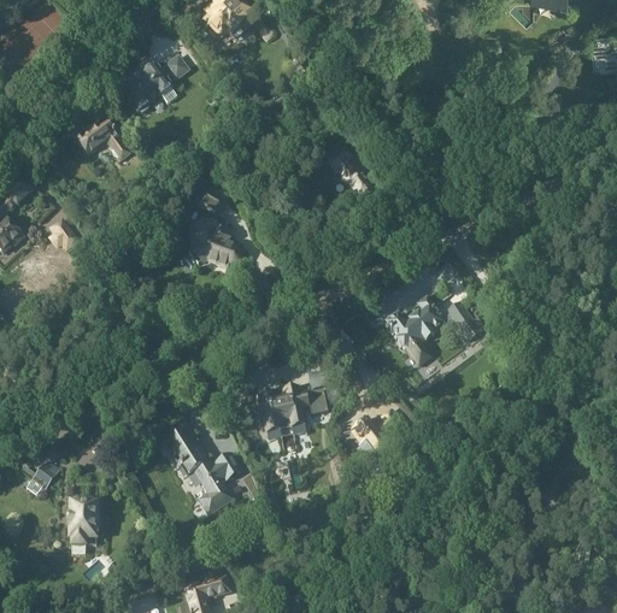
[(230,37),(257,12),(245,0),(211,0),(203,9),(206,12),(201,18),(222,39),(227,34),(230,37)]
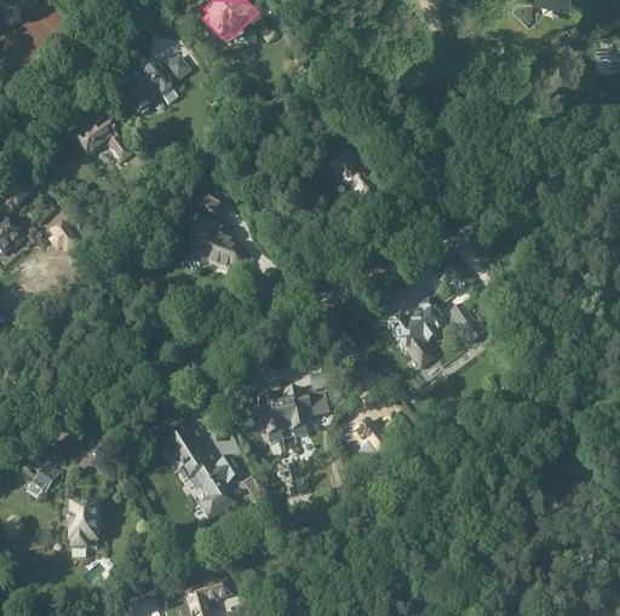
[(199,47),(213,33),(204,24),(189,38),(199,47)]
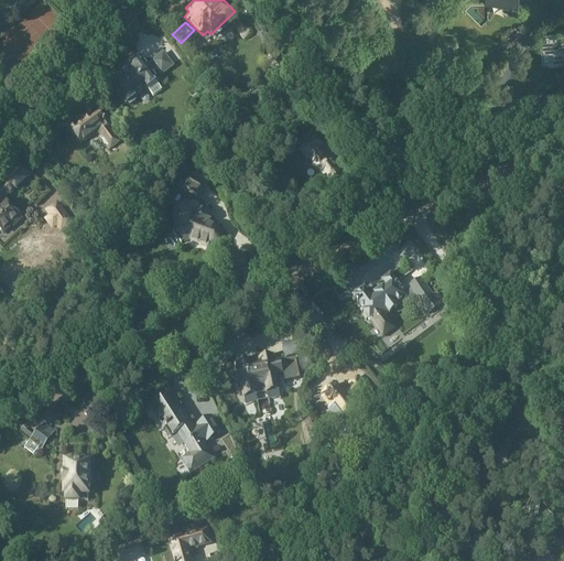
[(556,35),(556,31),(540,32),(541,45),(544,44),(544,54),(552,53),(552,55),(562,54),(563,67),(556,68),(556,78),(563,77),(563,38),(561,39),(560,35),(556,35)]
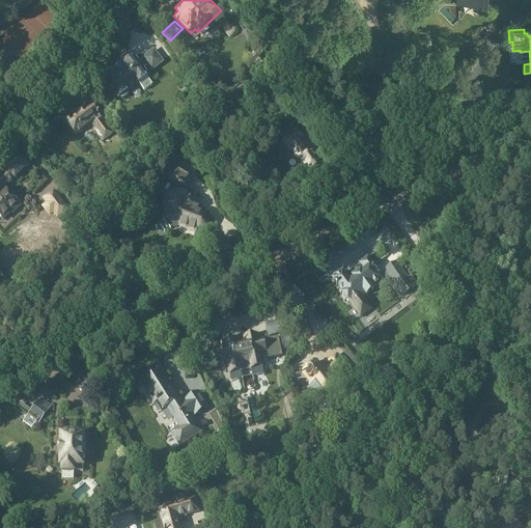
[(486,61),(494,53),(487,47),(479,55),(486,61)]
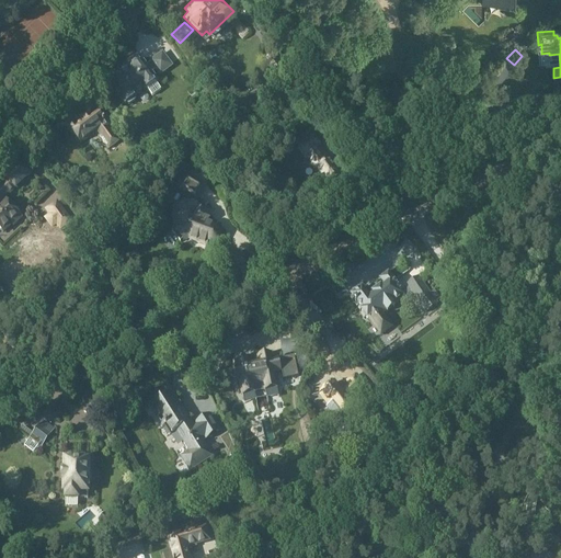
[(111,83),(109,84),(112,89),(114,88),(125,102),(126,101),(129,102),(135,98),(135,94),(136,93),(135,91),(144,84),(145,87),(146,86),(152,93),(161,87),(156,79),(157,78),(156,77),(157,76),(152,69),(151,70),(150,70),(157,66),(160,71),(171,63),(162,50),(151,59),(146,64),(145,63),(147,61),(145,58),(142,59),(141,58),(130,66),(128,64),(118,70),(121,73),(110,81),(111,83)]
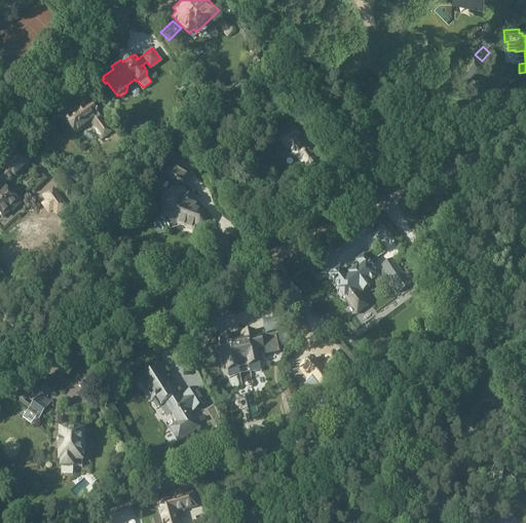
[(256,63),(267,76),(274,71),(263,58),(256,63)]
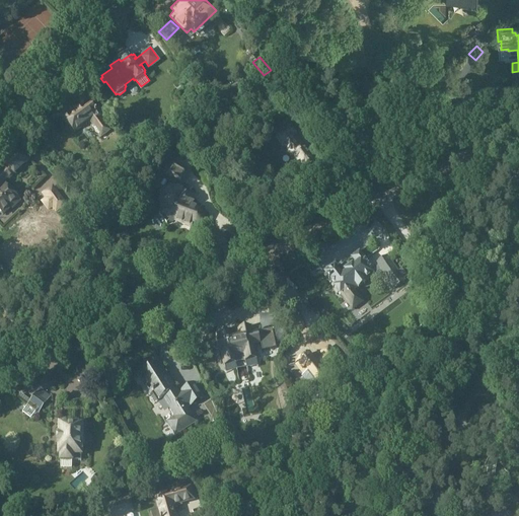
[(224,101),(215,87),(207,92),(217,106),(224,101)]
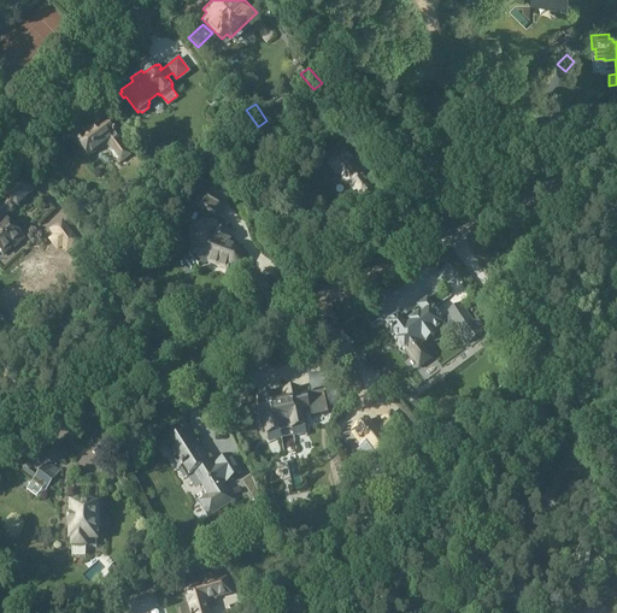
[(118,158),(129,152),(119,137),(124,135),(117,124),(111,128),(104,118),(83,133),(81,129),(72,135),(76,142),(78,140),(87,153),(109,139),(112,145),(110,146),(118,158)]
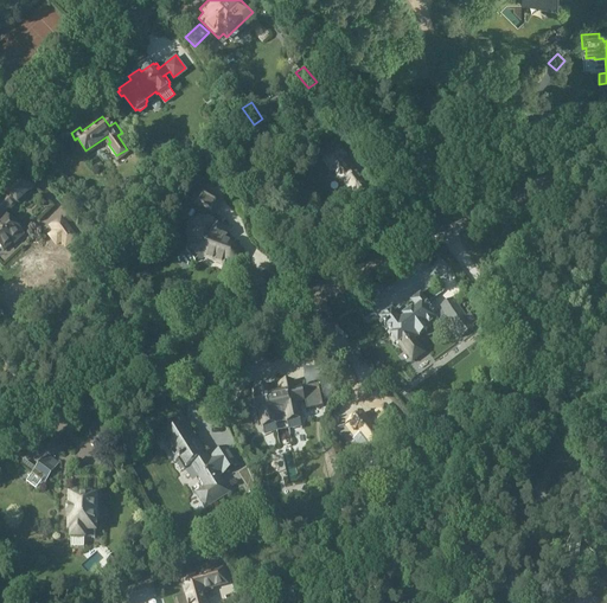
[(338,142),(334,145),(331,140),(319,149),(321,154),(320,155),(331,170),(333,167),(347,187),(345,188),(351,198),(369,185),(347,158),(349,156),(338,142)]
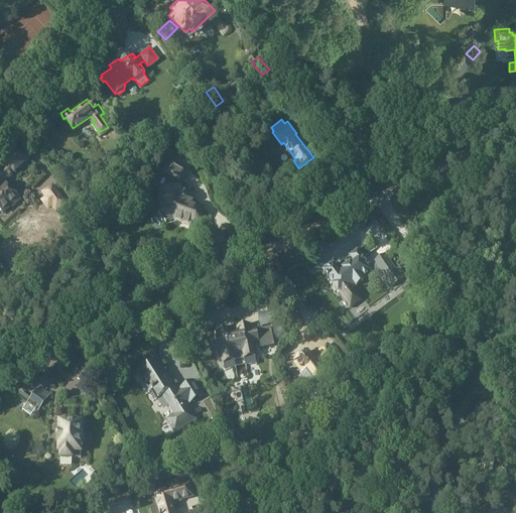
[(3,180),(29,156),(18,144),(3,159),(8,165),(0,172),(0,209),(2,211),(10,203),(8,201),(15,194),(3,180)]
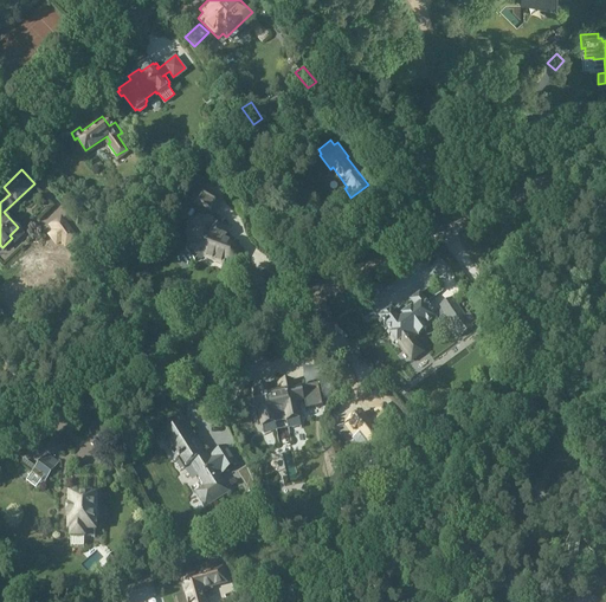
[(237,181),(245,186),(249,179),(240,174),(237,181)]
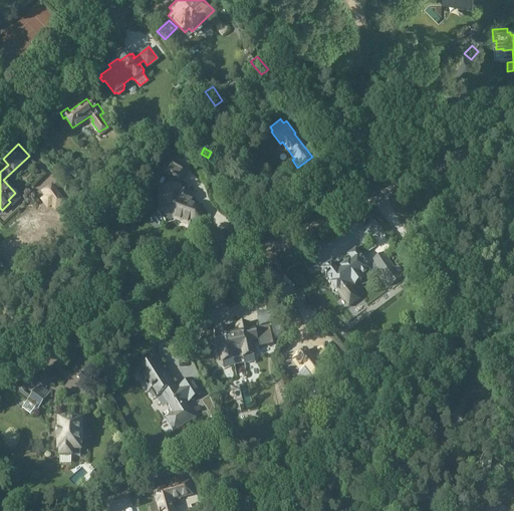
[(193,199),(184,188),(182,189),(182,183),(175,184),(177,180),(180,181),(188,168),(171,158),(163,171),(168,174),(161,186),(159,186),(161,204),(158,206),(160,209),(158,211),(165,220),(167,218),(170,220),(173,218),(189,224),(191,220),(194,221),(195,221),(196,221),(197,221),(198,221),(199,220),(200,219),(201,218),(202,217),(202,215),(202,214),(202,213),(202,212),(201,210),(201,209),(200,208),(199,208),(196,206),(197,203),(191,201),(193,199)]
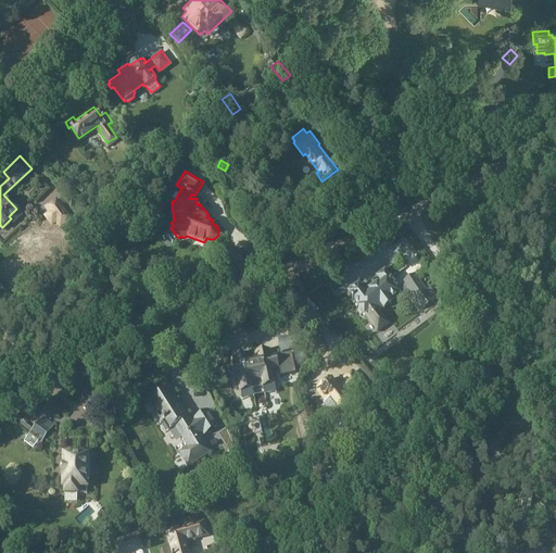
[(379,195),(373,198),(376,203),(382,200),(379,195)]
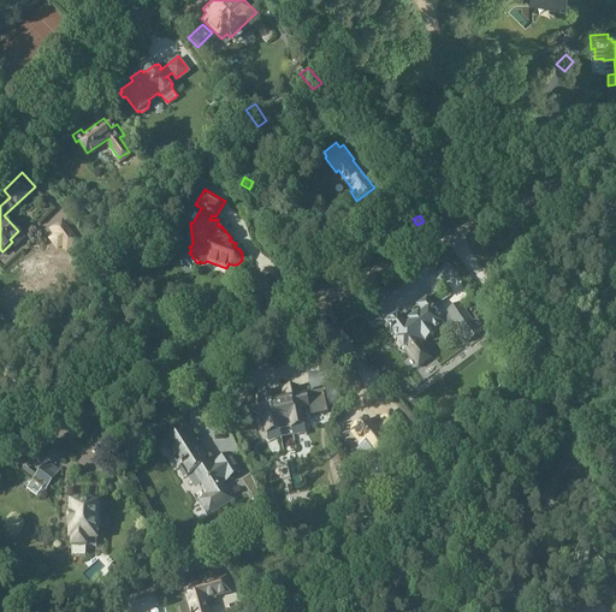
[(48,226),(53,232),(48,236),(57,248),(61,244),(66,250),(80,239),(63,217),(48,226)]
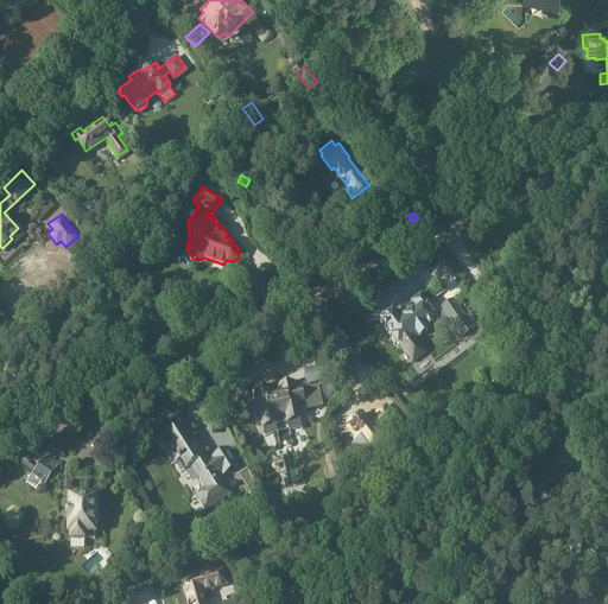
[(475,326),(453,297),(439,307),(439,309),(436,311),(420,291),(411,298),(417,306),(413,309),(412,306),(403,313),(404,316),(400,318),(392,307),(387,310),(387,311),(385,313),(384,312),(379,316),(392,332),(391,334),(412,361),(425,351),(416,337),(418,335),(419,336),(429,329),(428,328),(441,318),(439,317),(444,315),(461,336),(475,326)]
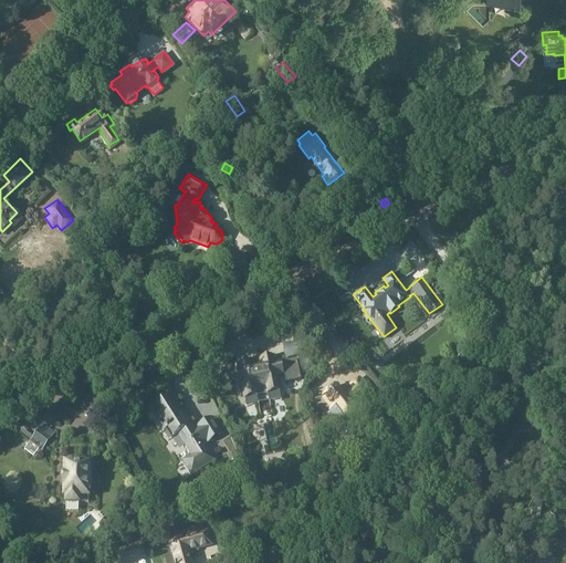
[(273,354),(237,362),(238,368),(237,368),(239,382),(241,382),(243,397),(281,389),(278,374),(283,373),(283,372),(284,372),(286,379),(300,377),(296,357),(280,361),(280,358),(274,361),(273,354)]
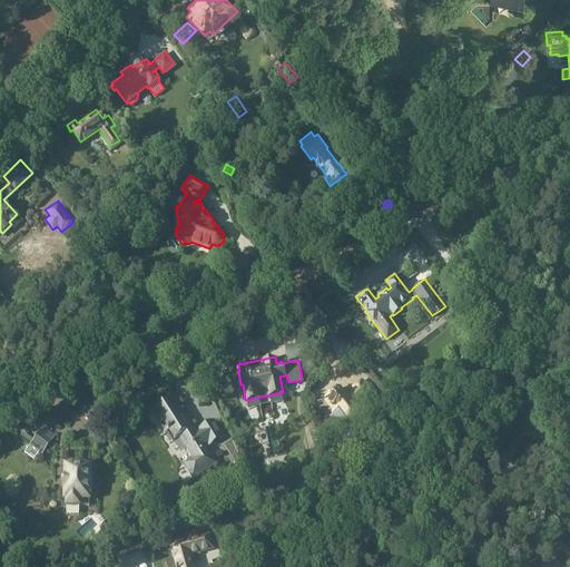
[(350,398),(341,388),(326,400),(344,423),(359,412),(355,408),(364,400),(367,403),(375,398),(363,382),(355,388),(357,391),(350,398)]
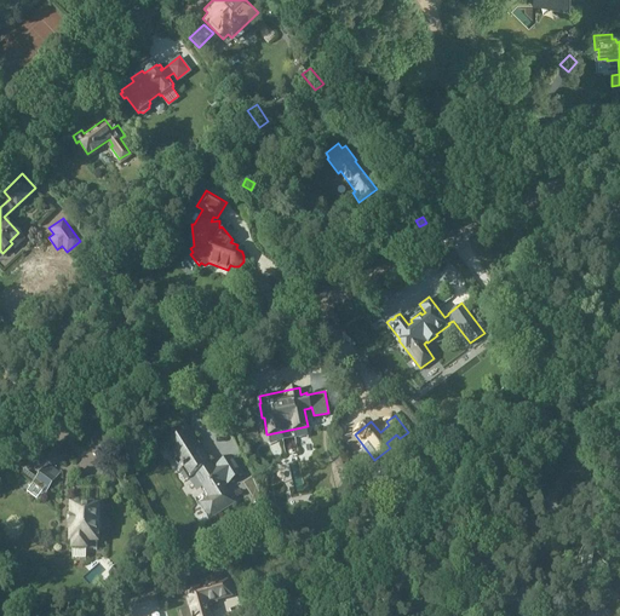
[(177,430),(179,433),(166,442),(173,453),(168,455),(177,468),(182,466),(183,466),(188,475),(193,472),(207,494),(197,500),(207,517),(234,500),(222,483),(227,479),(217,464),(212,467),(185,424),(177,430)]
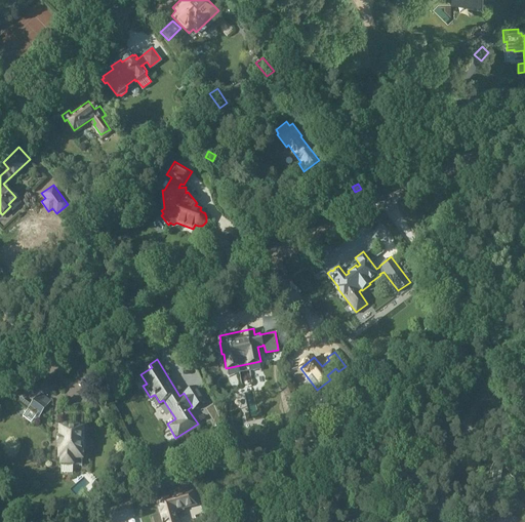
[(47,403),(36,395),(27,408),(38,416),(47,403)]
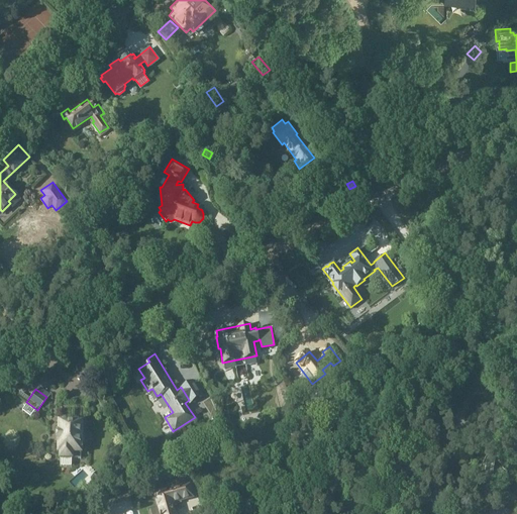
[(18,393),(27,400),(29,397),(20,391),(18,393)]
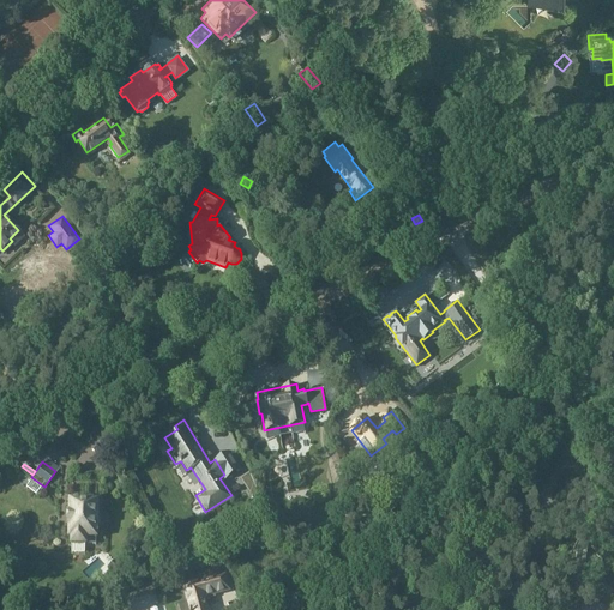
[(252,477),(244,482),(250,490),(257,487),(252,477)]
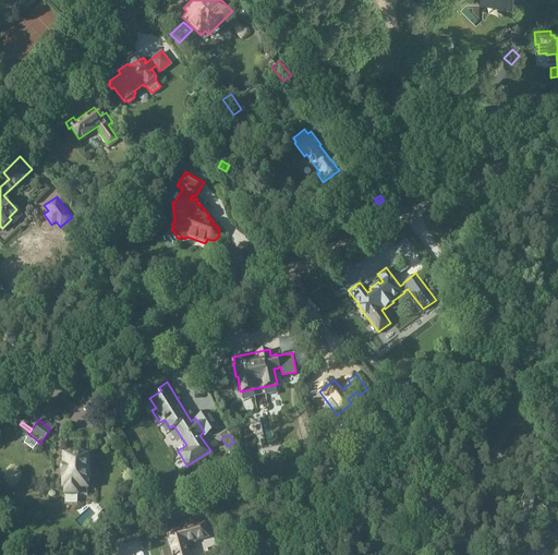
[(63,459),(61,459),(61,474),(62,474),(62,487),(64,487),(64,492),(76,492),(76,485),(86,486),(86,474),(91,472),(91,468),(86,466),(87,454),(63,454),(63,459)]
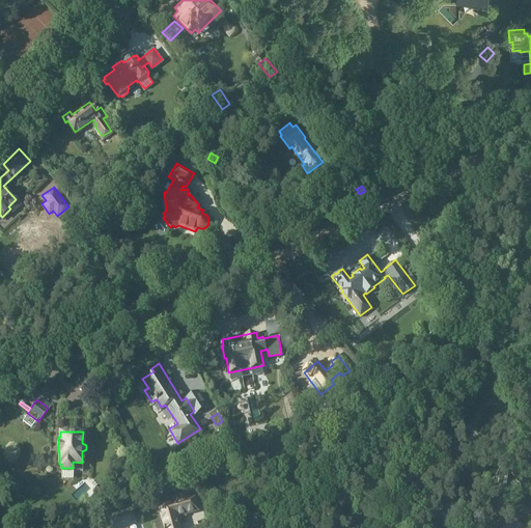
[(177,496),(196,490),(193,480),(174,485),(177,496)]
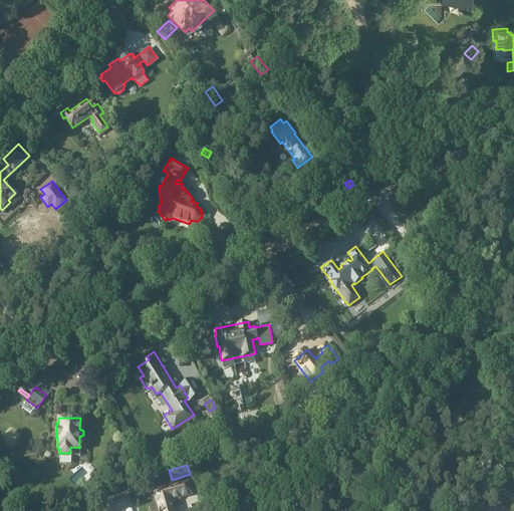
[(105,477),(101,472),(93,479),(98,484),(105,477)]
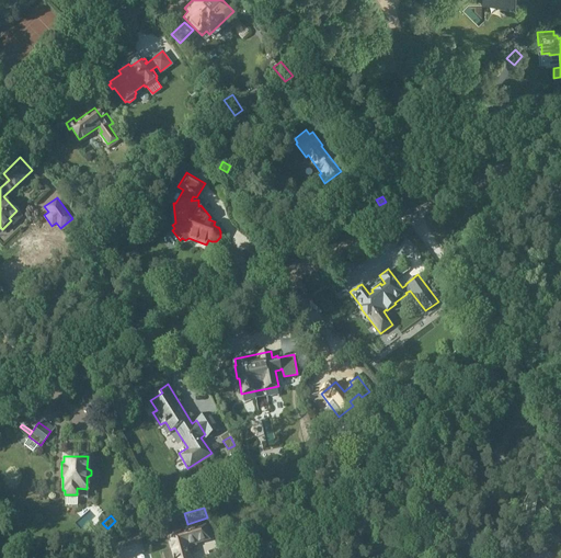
[(191,557),(189,547),(193,546),(192,544),(209,539),(205,524),(165,534),(171,557),(191,557)]
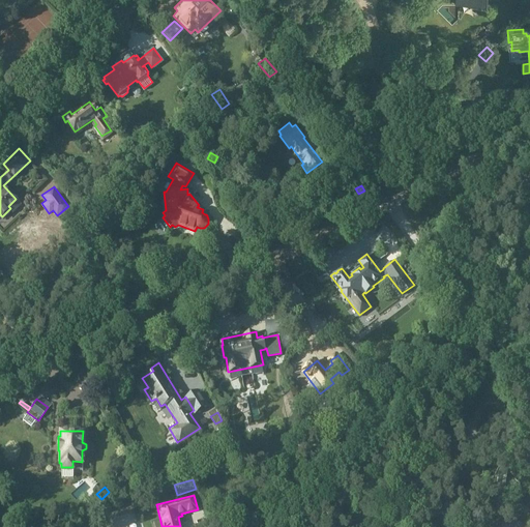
[(111,526),(118,525),(114,511),(108,514),(111,526)]
